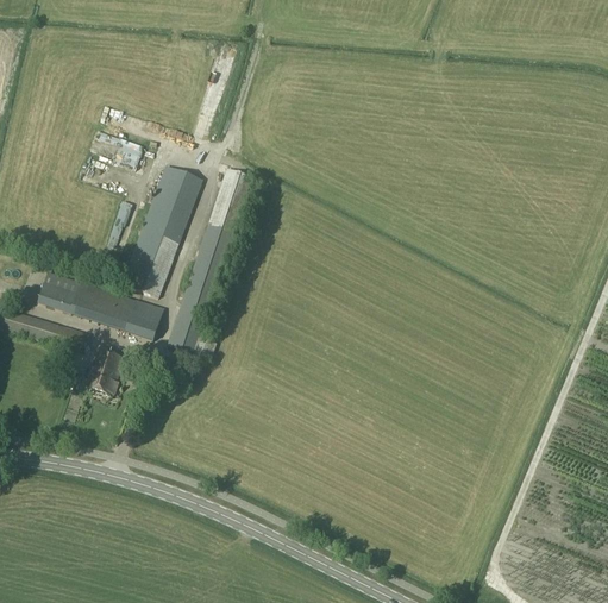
[(104,144),(105,131),(94,129),(92,142),(104,144)]
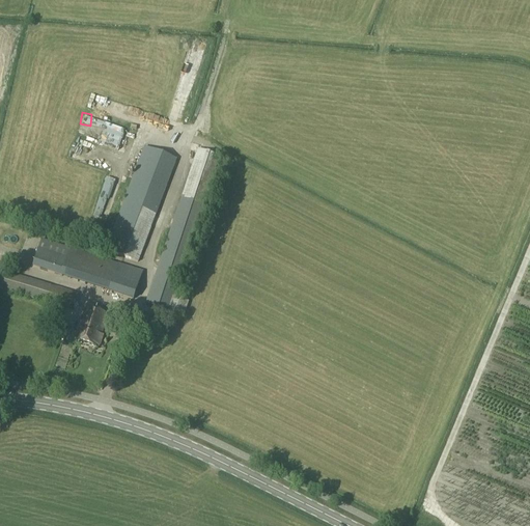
[(72,144),(79,146),(81,139),(73,137),(72,144)]
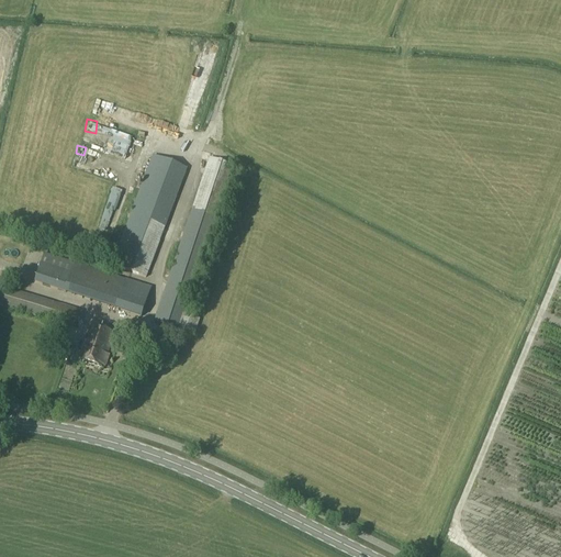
[(89,151),(88,157),(101,159),(102,152),(89,151)]
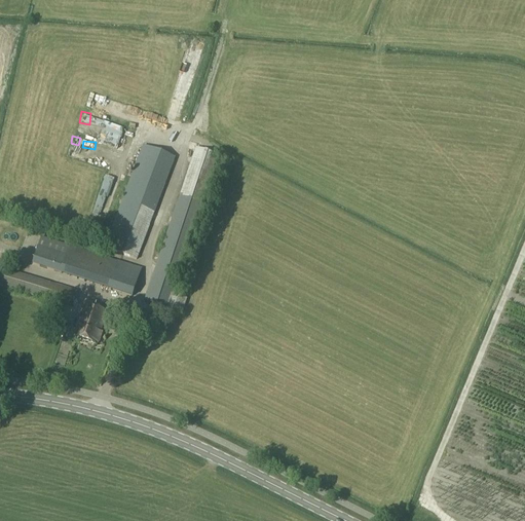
[(144,143),(105,244),(137,256),(175,154),(144,143)]
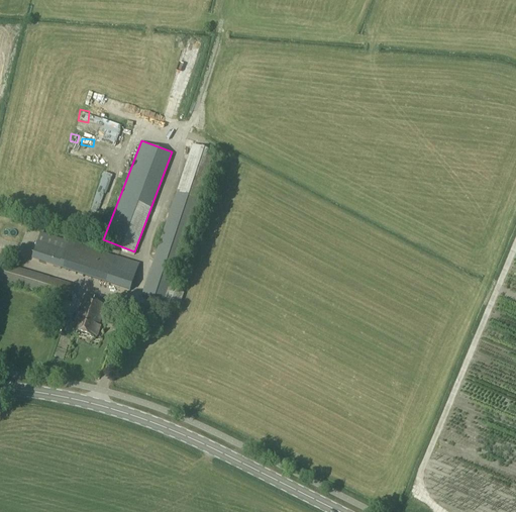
[(193,142),(142,292),(179,305),(184,291),(169,286),(214,149),(193,142)]
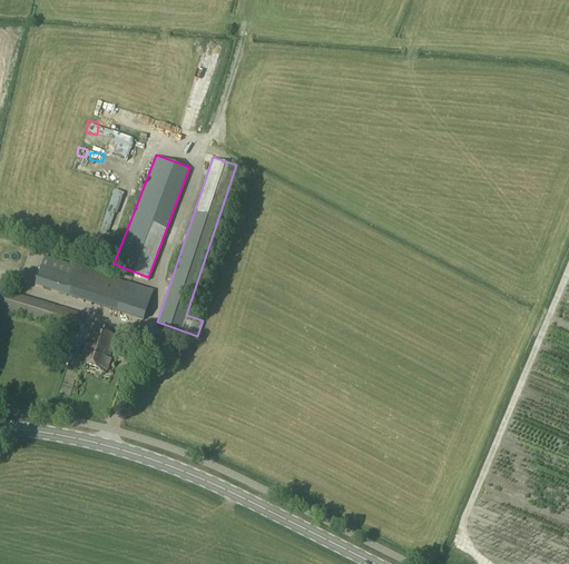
[(46,251),(36,282),(144,318),(155,287),(76,261),(80,250),(76,249),(71,260),(46,251)]
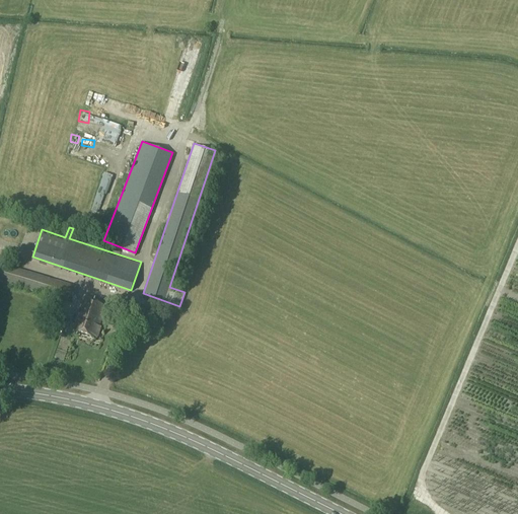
[(0,260),(0,278),(72,300),(77,283),(0,260)]
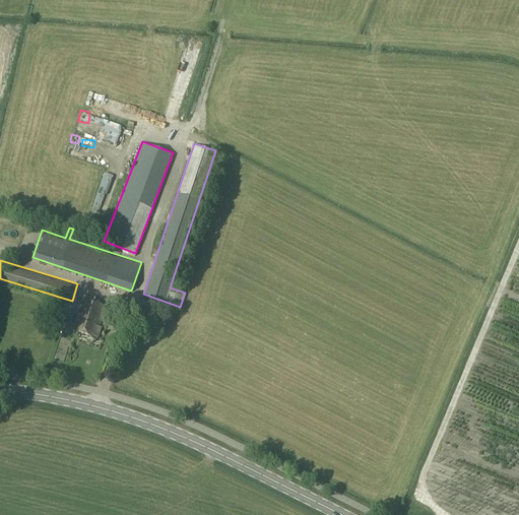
[(83,298),(74,329),(99,336),(102,325),(100,324),(106,305),(83,298)]
